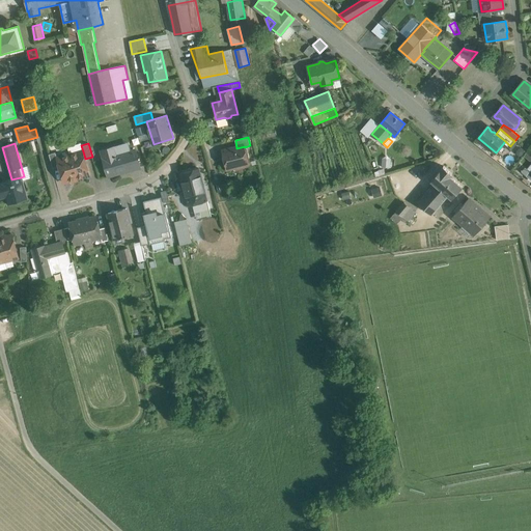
[(236,148),(223,151),(227,169),(249,164),(245,147),(245,146),(236,148)]
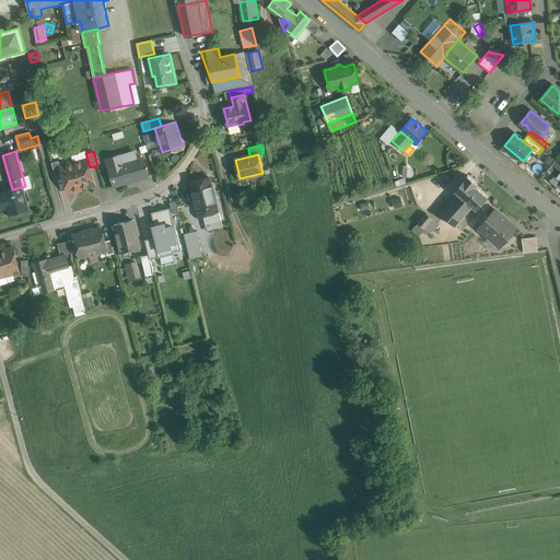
[(123,164),(120,155),(107,159),(109,167),(108,167),(114,186),(140,179),(135,161),(123,164)]
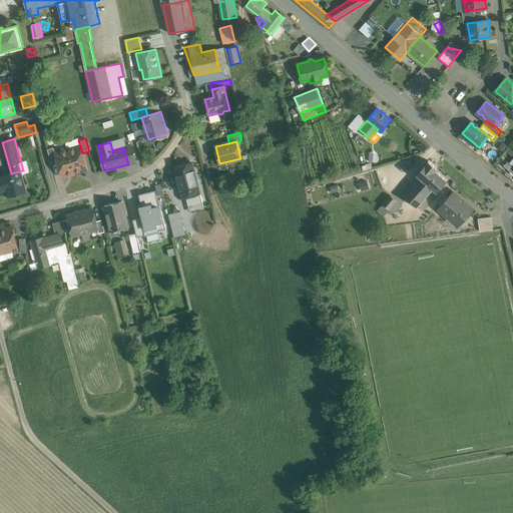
[(135,161),(130,144),(123,147),(128,164),(135,161)]
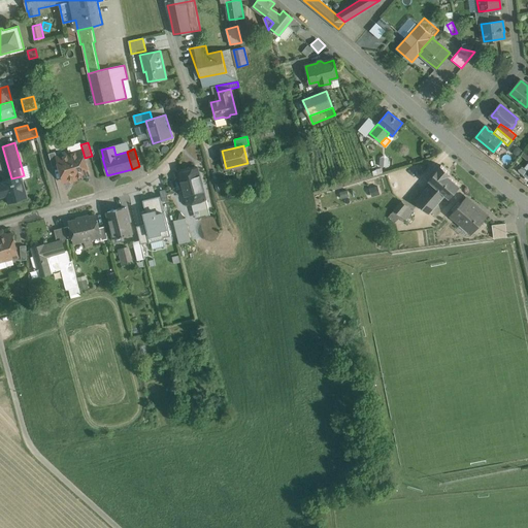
[(83,151),(69,154),(76,177),(90,174),(85,158),(83,151)]
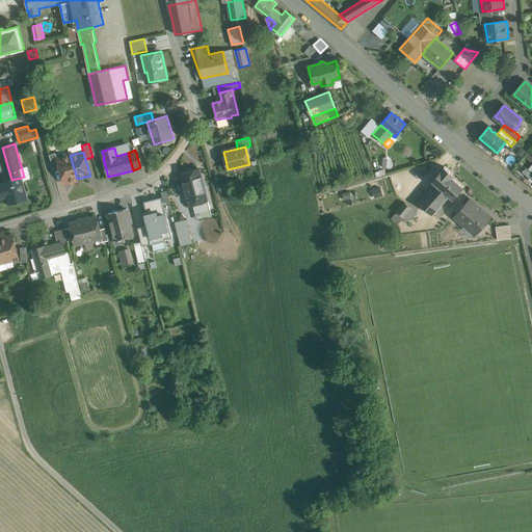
[(55,153),(49,155),(53,168),(59,166),(57,159),(55,153)]
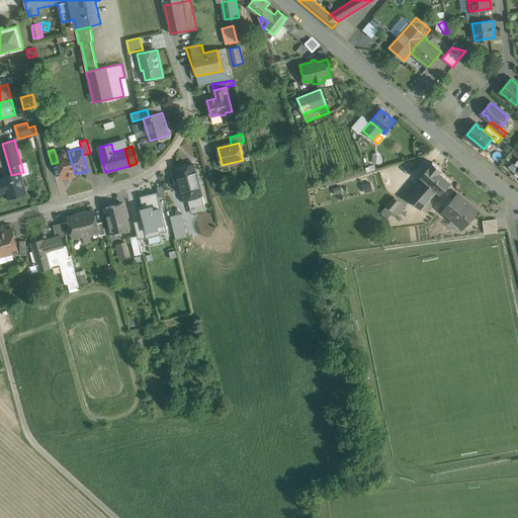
[(56,155),(58,162),(63,178),(75,174),(68,151),(56,155)]
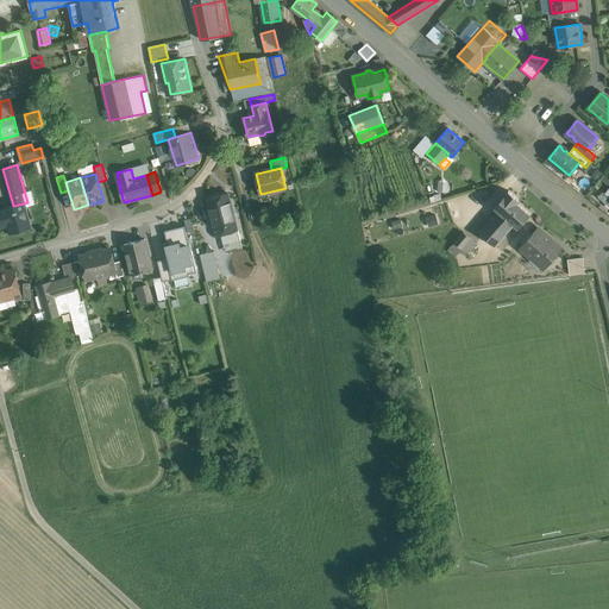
[(519,199),(509,190),(495,207),(498,211),(514,224),(519,227),(531,214),(516,202),(519,199)]
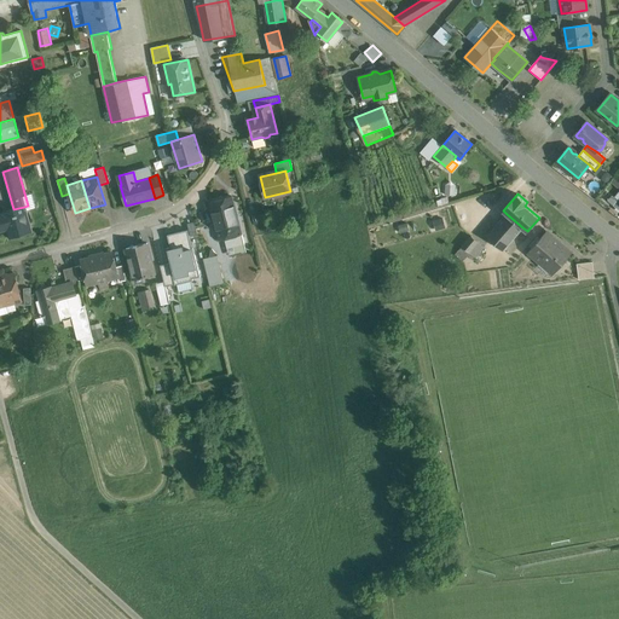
[(220,200),(230,237),(242,235),(232,196),(232,197),(231,196),(220,200)]
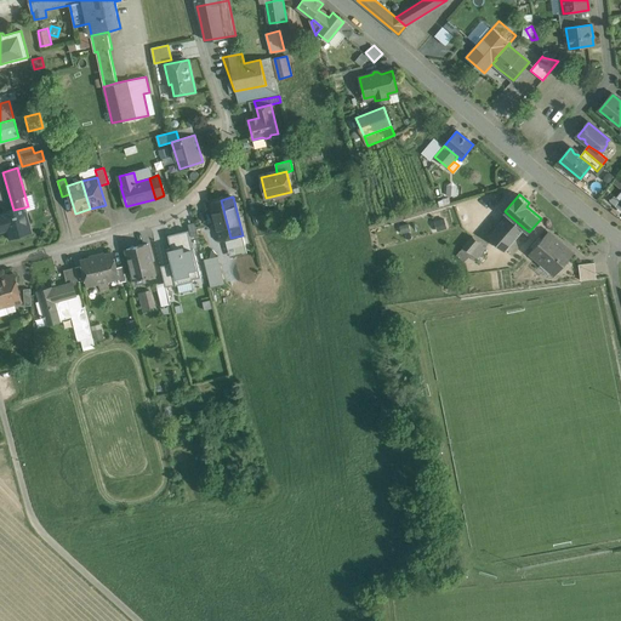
[(231,238),(221,200),(211,203),(210,203),(221,241),(228,239),(231,238)]
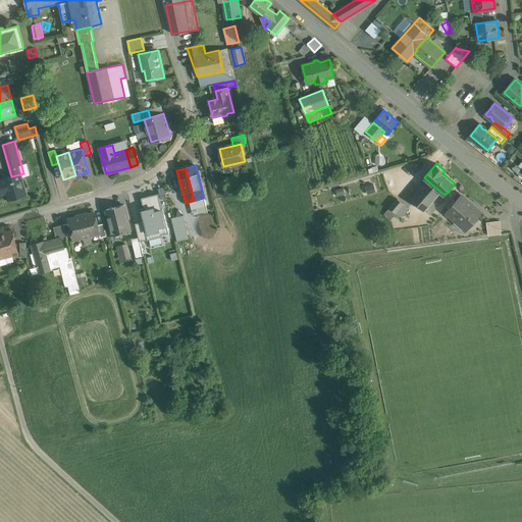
[(20,174),(11,176),(2,178),(2,180),(0,180),(0,192),(6,191),(9,200),(8,200),(8,201),(28,195),(27,195),(20,174)]
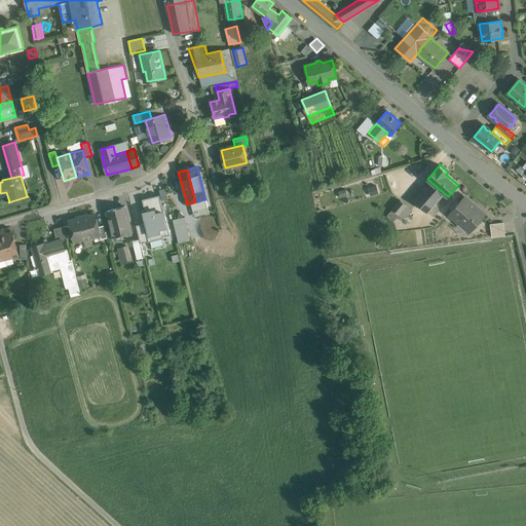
[(430,182),(414,200),(427,213),(444,193),(430,182)]
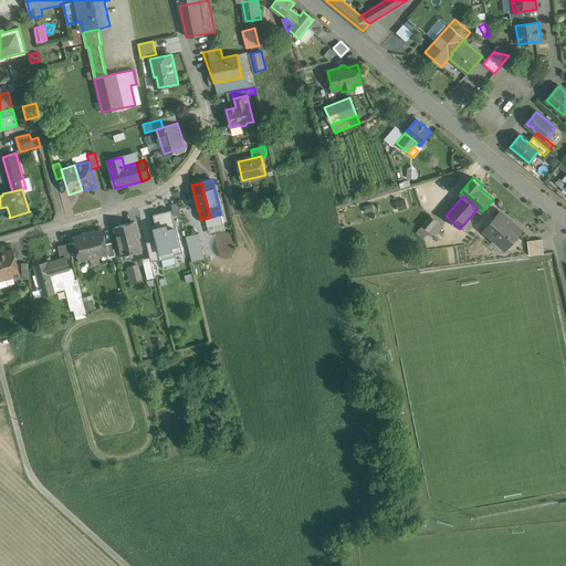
[(171,210),(152,216),(158,244),(173,240),(171,240),(182,238),(179,223),(175,224),(171,211),(171,210)]
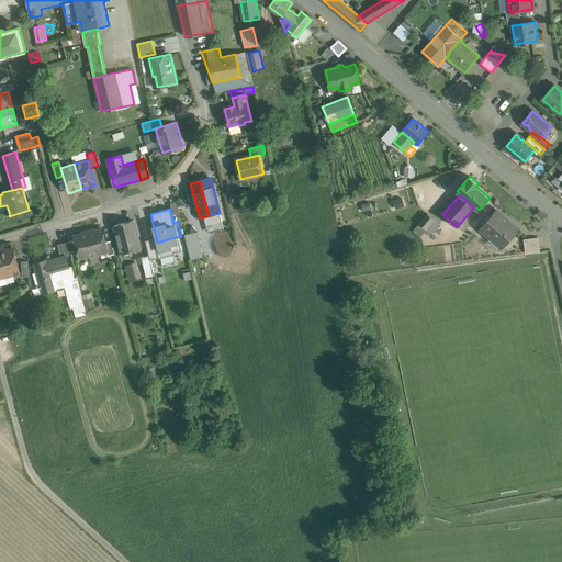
[(518,229),(496,210),(480,228),(501,246),(507,237),(510,239),(518,229)]
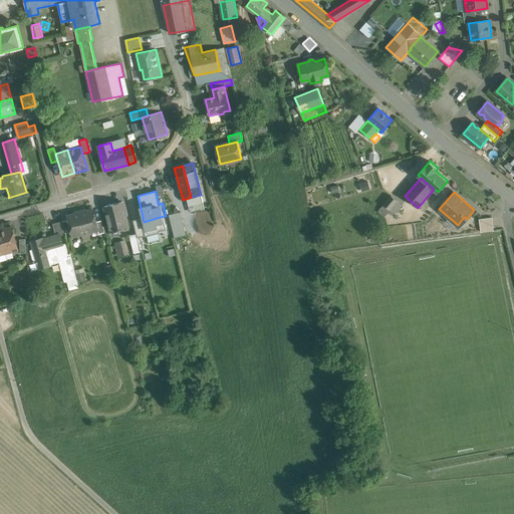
[(191,197),(189,198),(191,207),(203,203),(201,195),(191,197)]
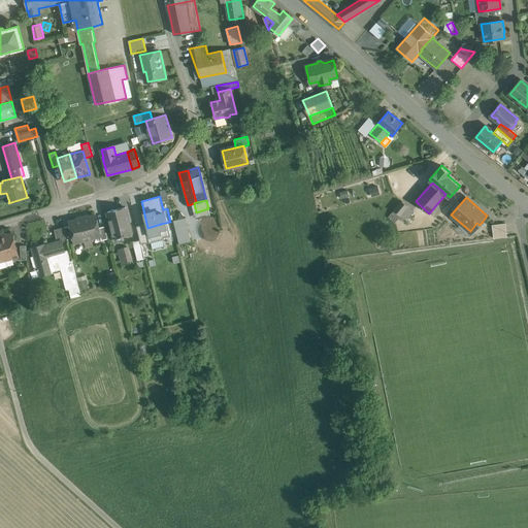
[(413,210),(402,201),(394,210),(401,217),(405,220),(413,210)]
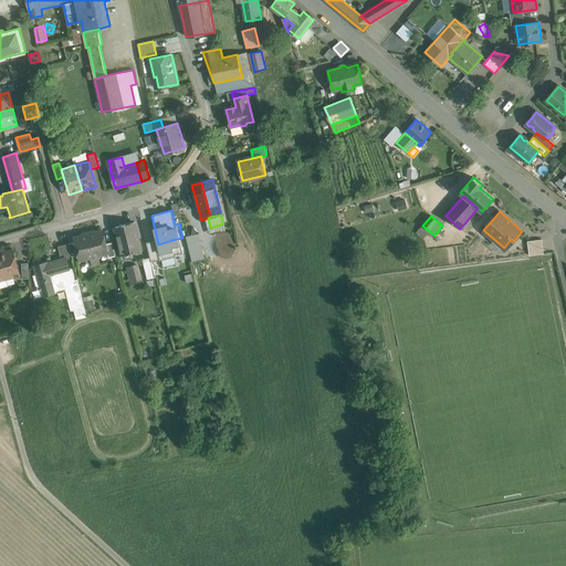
[(135,222),(115,227),(122,255),(129,253),(130,254),(133,253),(133,252),(142,250),(135,222)]
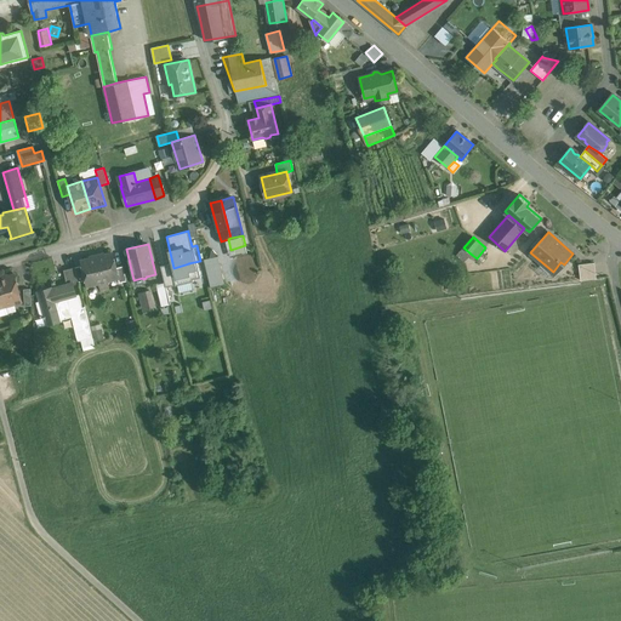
[(472,255),(463,248),(456,256),(465,263),(472,255)]
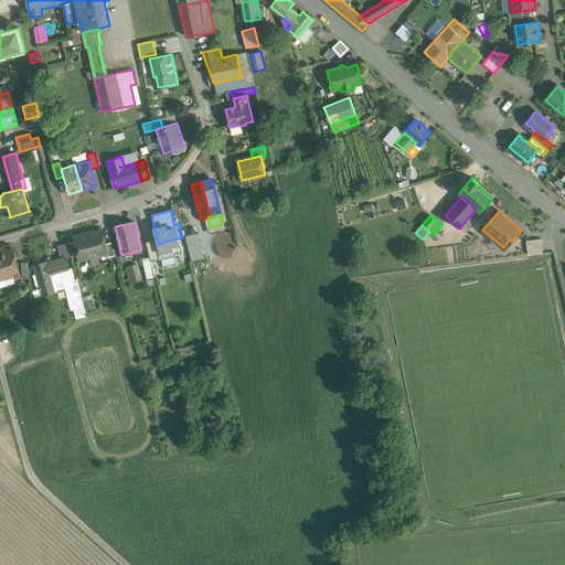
[(103,230),(94,232),(94,231),(88,233),(94,256),(97,256),(107,253),(108,253),(106,244),(103,230)]
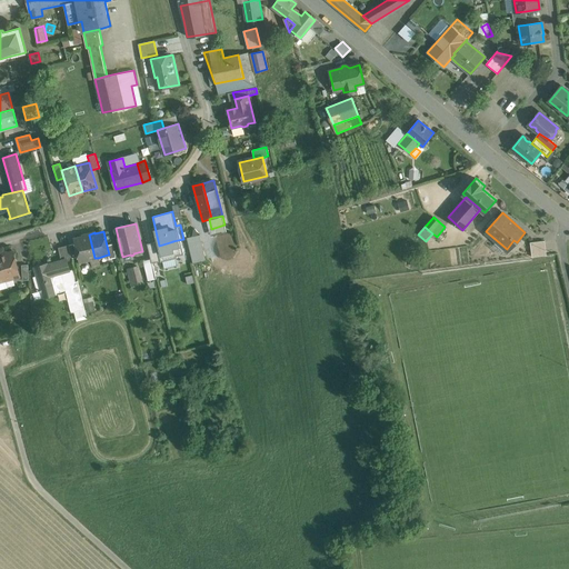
[(89,235),(82,236),(83,237),(75,239),(79,257),(80,261),(91,259),(95,258),(89,235)]
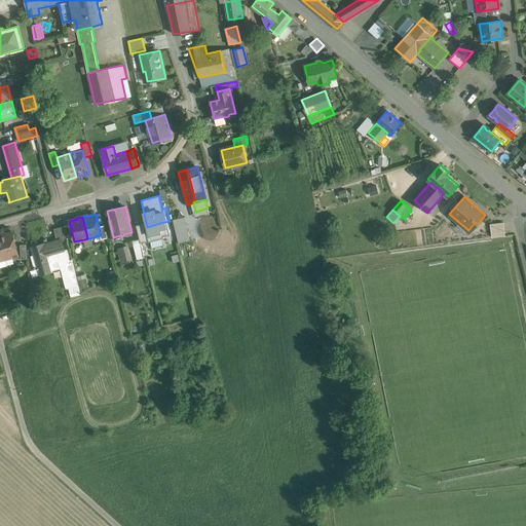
[(185,217),(172,220),(178,243),(191,240),(185,217)]
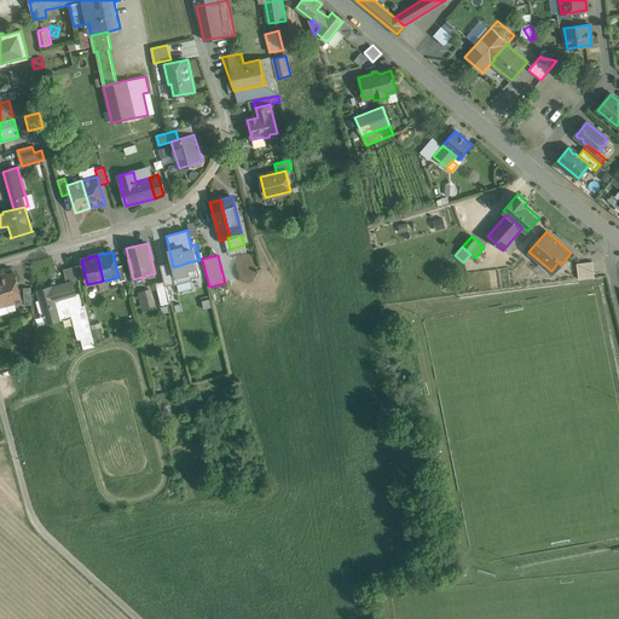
[(200,260),(187,262),(189,262),(195,290),(209,287),(202,259),(200,260)]
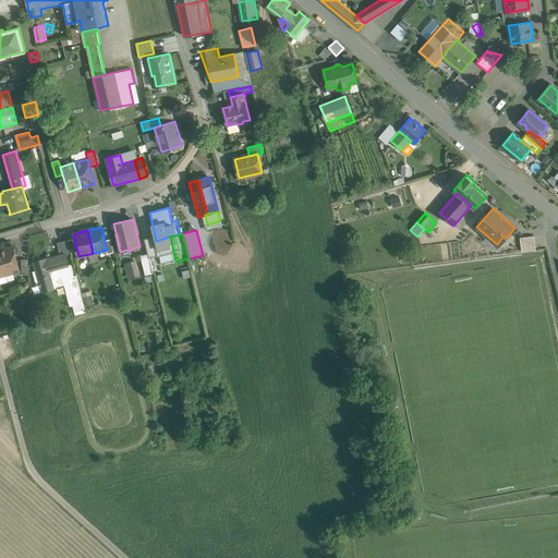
[(534,235),(520,238),(522,252),(536,251),(534,235)]
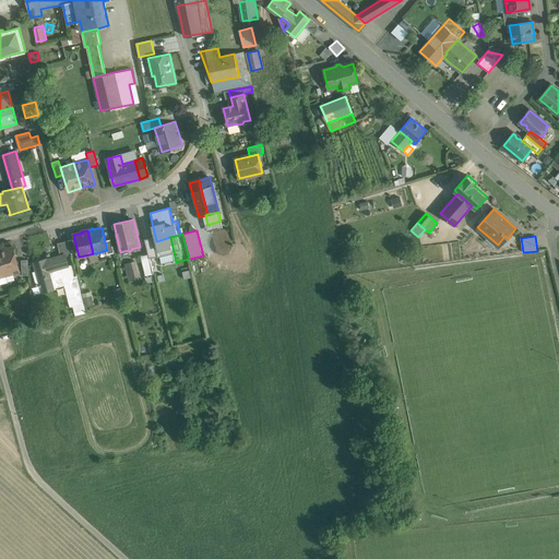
[(74,239),(68,240),(71,253),(78,252),(74,239)]
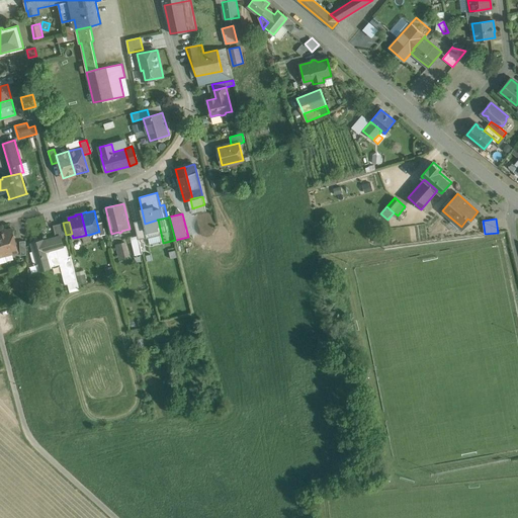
[(105,235),(102,222),(97,224),(99,232),(98,232),(99,236),(105,235)]
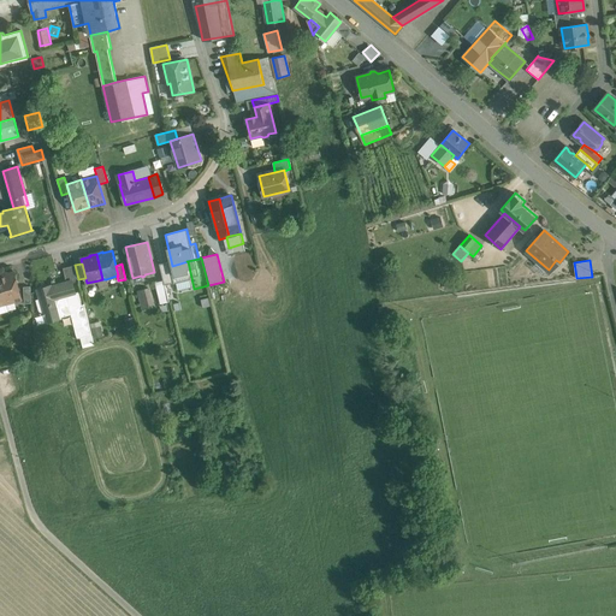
[(75,265),(63,268),(66,282),(72,280),(72,283),(80,280),(78,279),(75,265)]
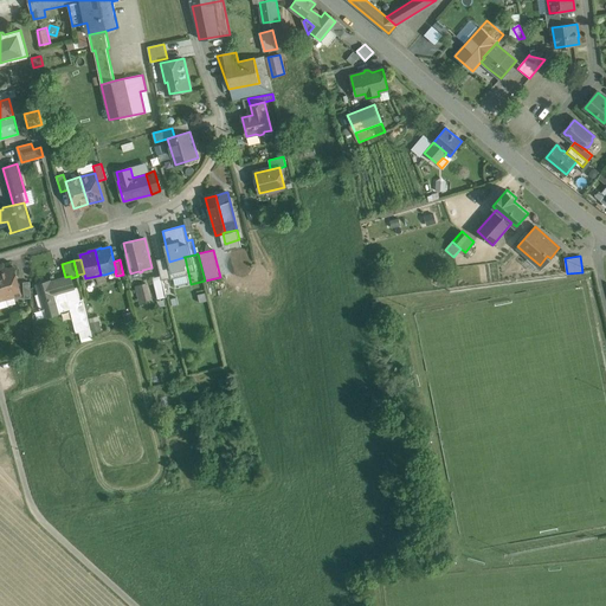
[(21,294),(14,269),(0,271),(0,274),(6,297),(21,294)]
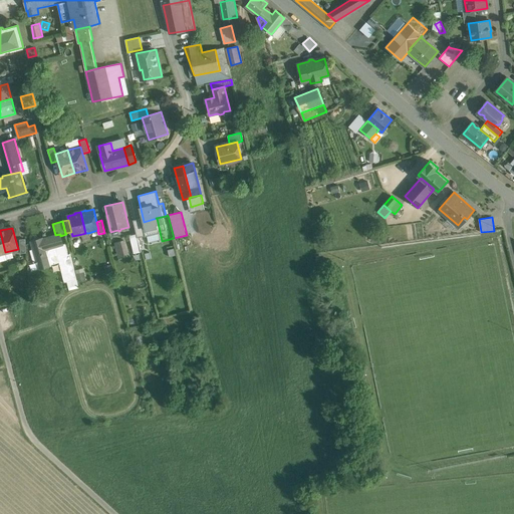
[(144,232),(137,234),(140,246),(147,245),(144,232)]
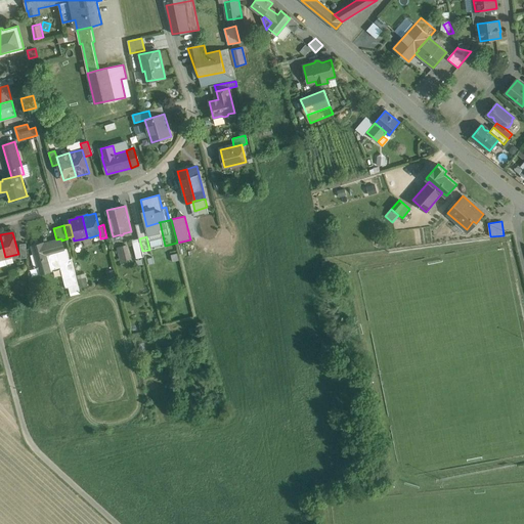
[(52,242),(44,244),(43,244),(32,247),(40,273),(60,267),(59,262),(70,259),(67,248),(63,249),(61,241),(61,238),(56,239),(52,241),(52,242)]
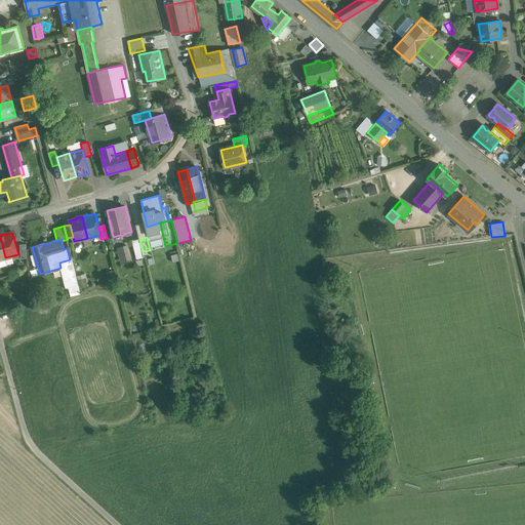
[(139,239),(132,241),(135,253),(143,251),(139,239)]
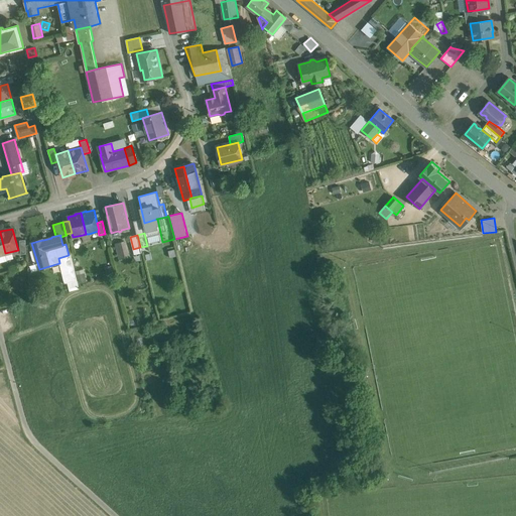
[(124,242),(116,244),(120,259),(128,257),(124,242)]
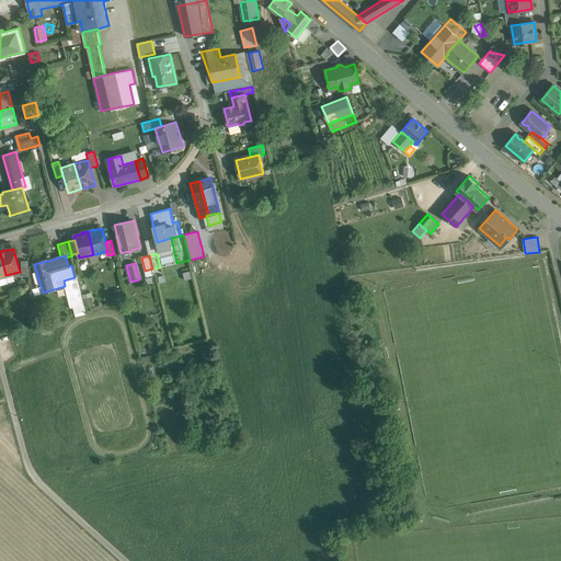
[(191,271),(180,272),(181,282),(192,281),(191,271)]
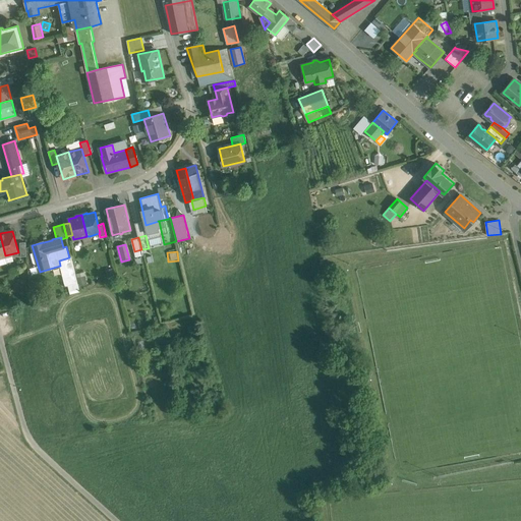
[(69,257),(59,261),(60,266),(65,286),(77,283),(71,256),(69,257)]
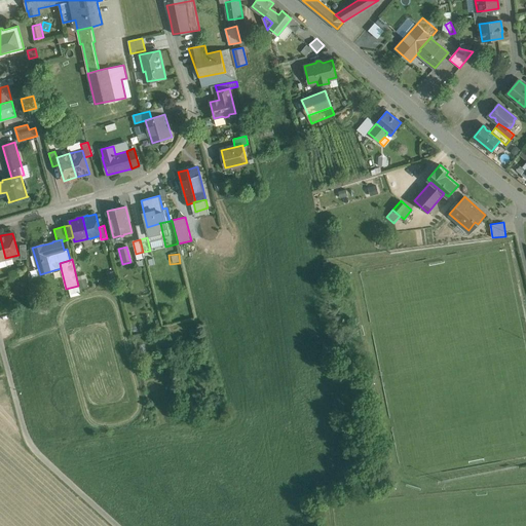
[(86,273),(78,274),(80,288),(88,287),(86,273)]
